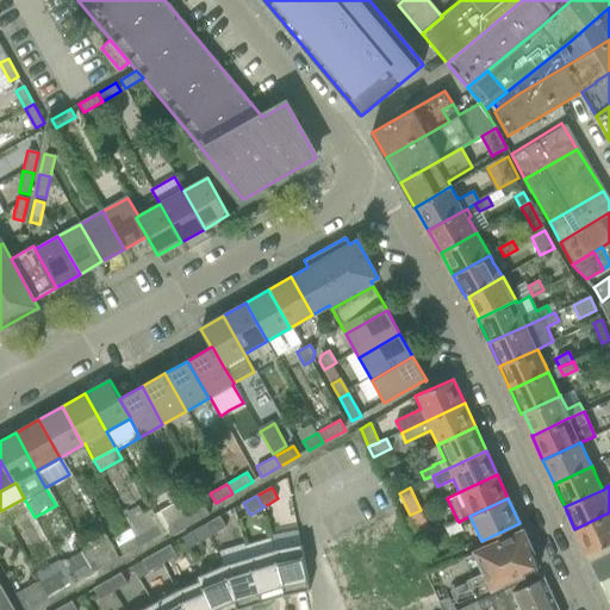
[(176,502),(160,511),(168,526),(185,516),(176,502)]
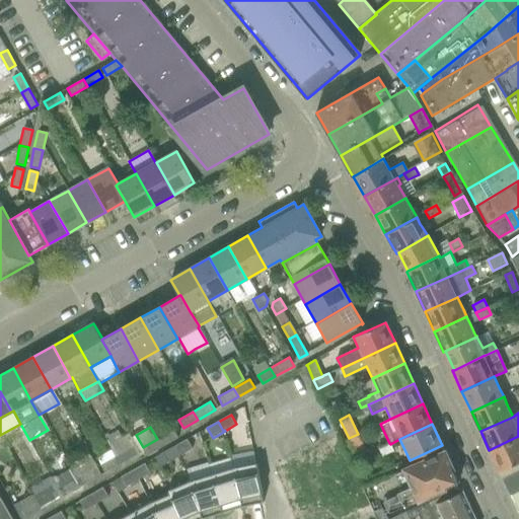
[(174,429),(157,439),(161,446),(178,437),(174,429)]
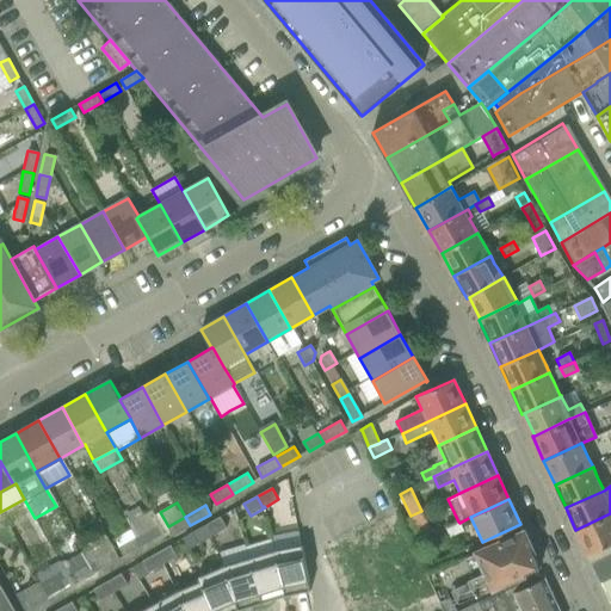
[(153,510),(128,524),(135,538),(140,547),(156,537),(161,535),(165,532),(153,510)]
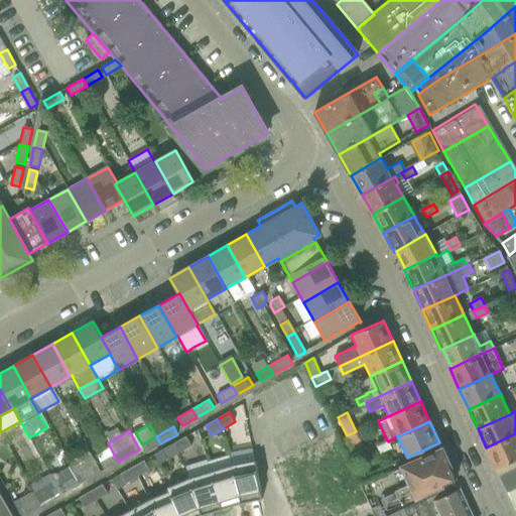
[(356,431),(347,435),(356,456),(366,450),(356,431)]
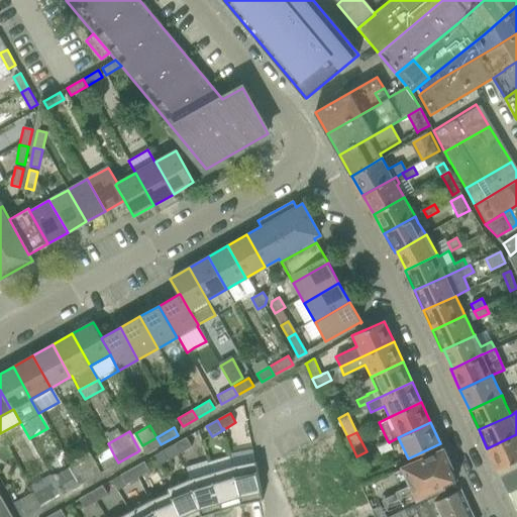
[(516,434),(487,448),(497,470),(515,460),(516,459),(516,434)]
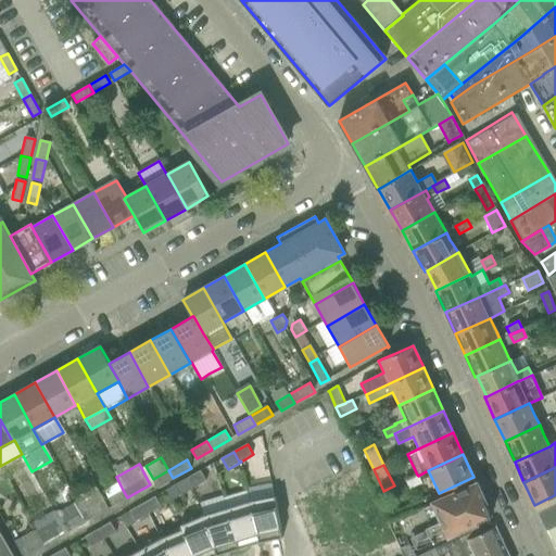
[(173,478),(168,470),(153,479),(158,487),(173,478)]
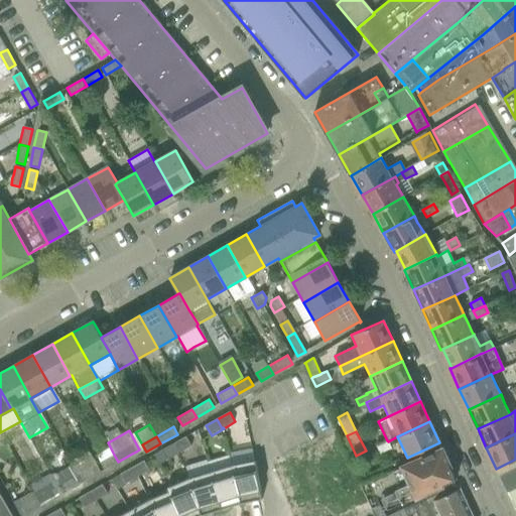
[(186,436),(173,443),(178,453),(191,445),(186,436)]
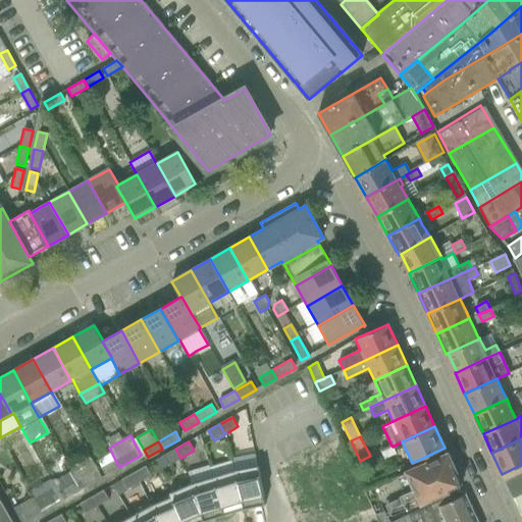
[(392,446),(380,451),(384,459),(396,454),(393,447),(392,446)]
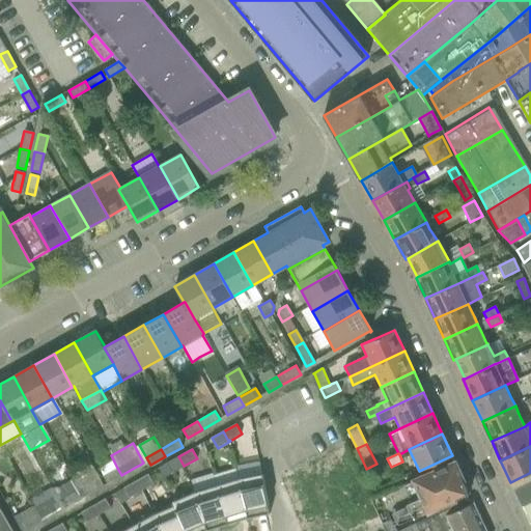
[(184,466),(178,456),(167,464),(172,472),(184,466)]
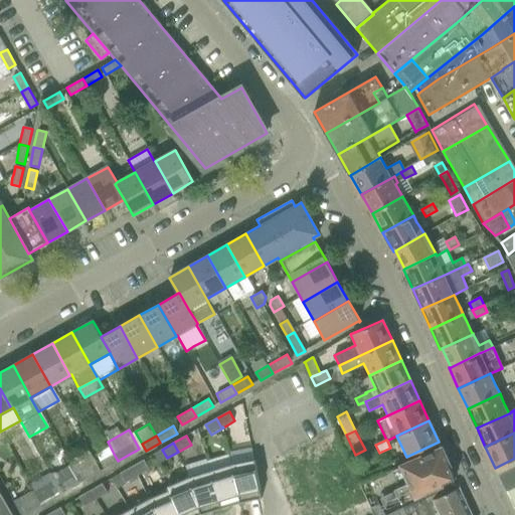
[(374,514),(384,514),(382,511),(455,478),(442,448),(400,467),(400,466),(391,470),(399,486),(394,488),(395,490),(380,497),(383,505),(380,506),(379,504),(371,507),(374,514)]
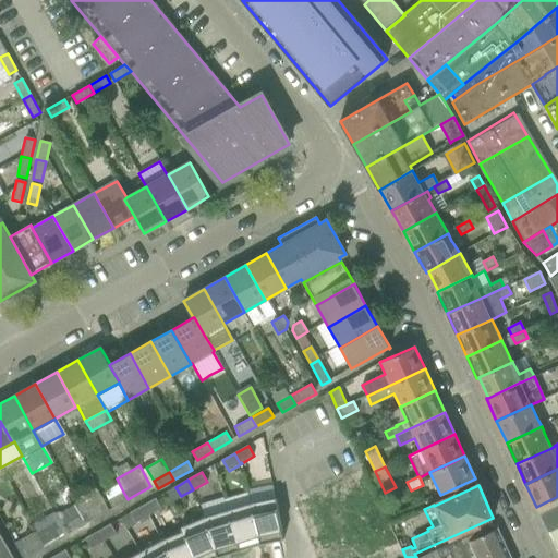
[(128,499),(123,492),(109,499),(113,507),(128,499)]
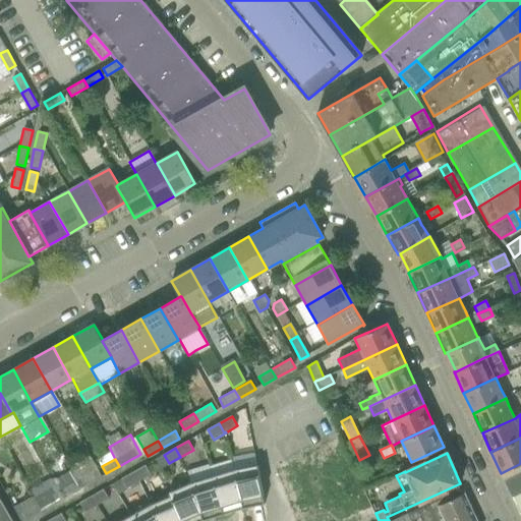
[(146,465),(133,472),(138,480),(151,473),(146,465)]
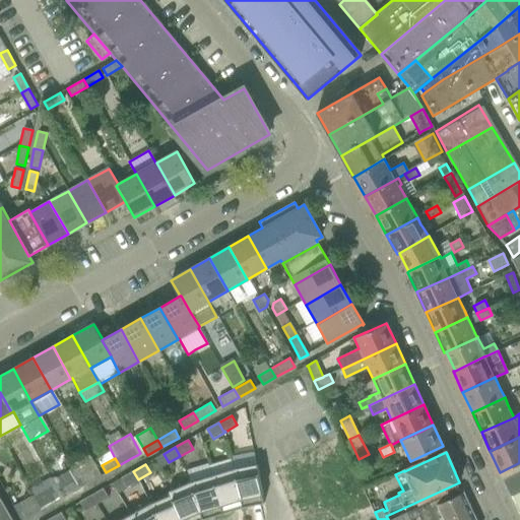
[(208,464),(187,471),(190,481),(203,519),(206,519),(206,518),(223,513),(211,475),(208,464)]
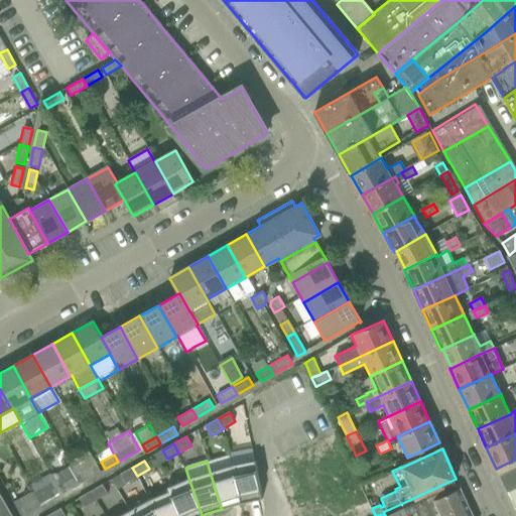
[(255,461),(232,465),(242,507),(245,506),(244,502),(262,498),(255,461)]
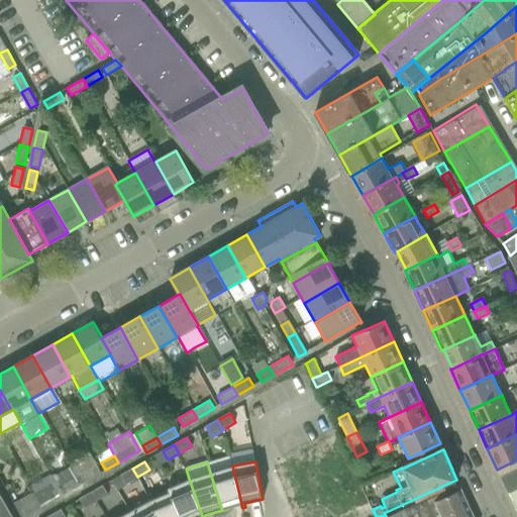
[(232,466),(210,473),(222,510),(239,504),(240,508),(242,508),(232,466)]
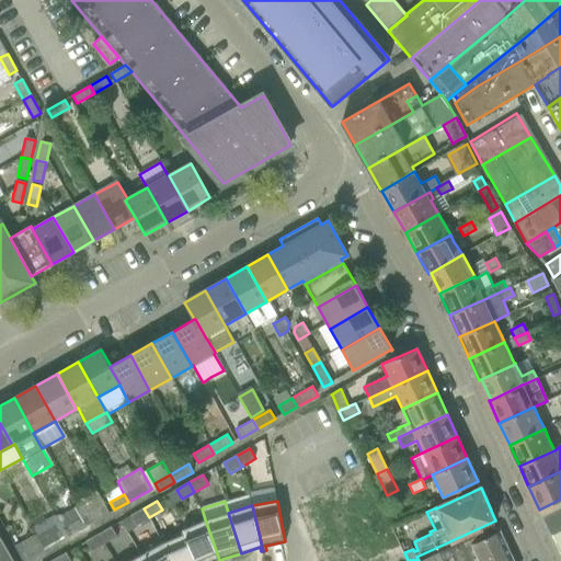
[(101,506),(81,518),(87,527),(105,515),(101,506)]
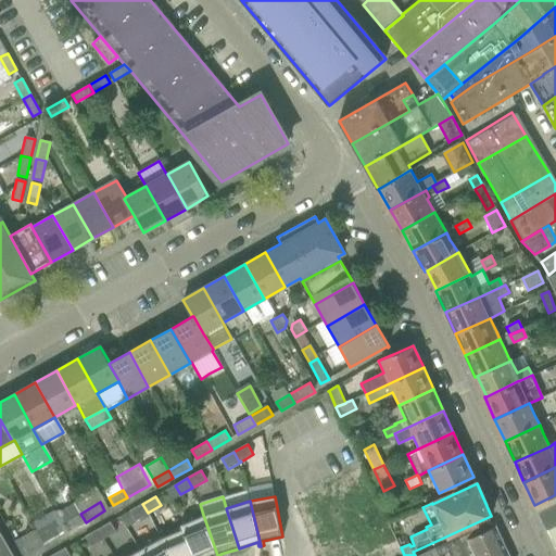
[(148,513),(142,504),(129,510),(135,520),(148,513)]
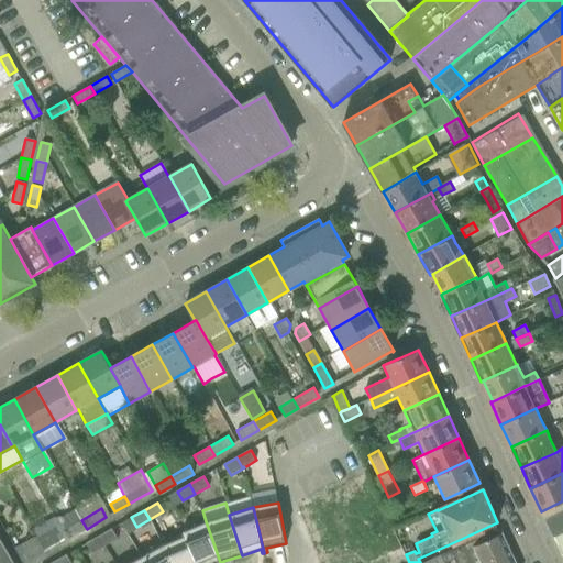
[(562,510),(544,519),(553,537),(562,559),(562,510)]
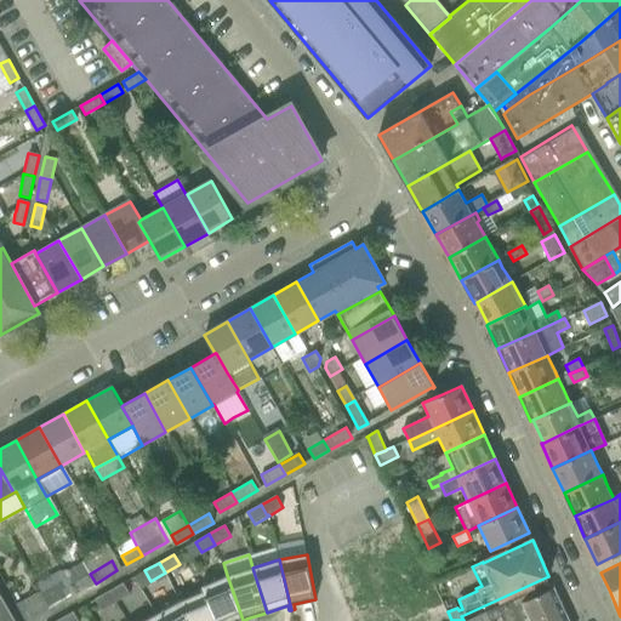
[(96,584),(90,574),(74,584),(79,592),(96,584)]
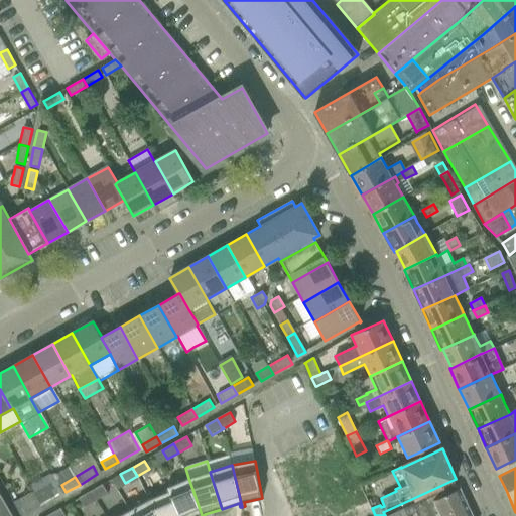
[(202,515),(188,478),(167,487),(179,515),(198,515),(200,515),(199,515),(202,515)]
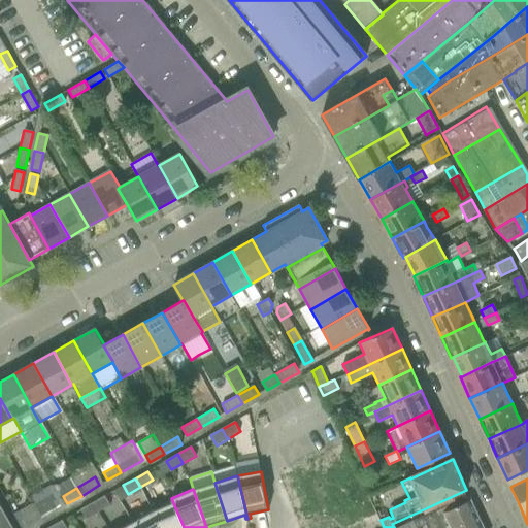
[(106,496),(93,503),(98,512),(110,504),(106,496)]
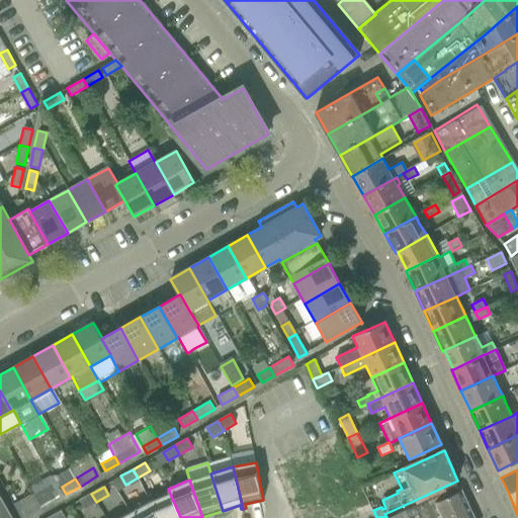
[(461,488),(428,503),(434,517),(475,517),(462,490),(461,488)]
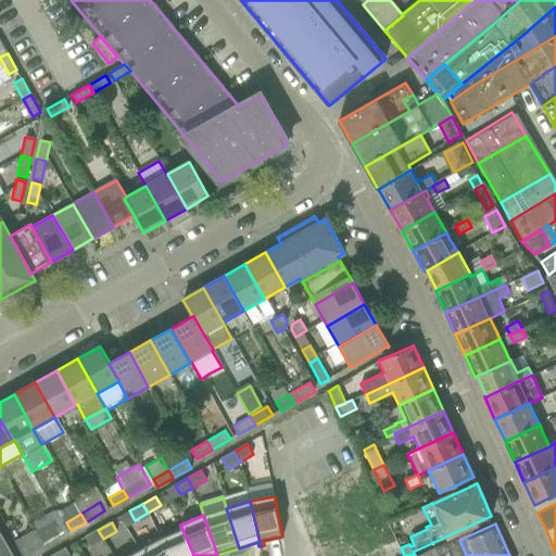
[(181,529),(160,539),(168,555),(193,555),(180,525),(179,526),(181,529)]
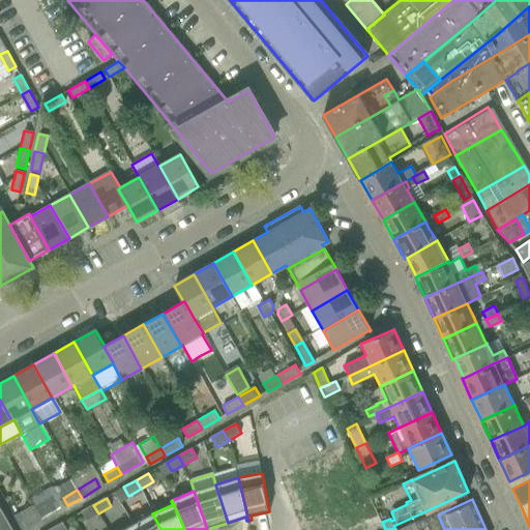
[(56,501),(36,512),(41,521),(60,509),(56,501)]
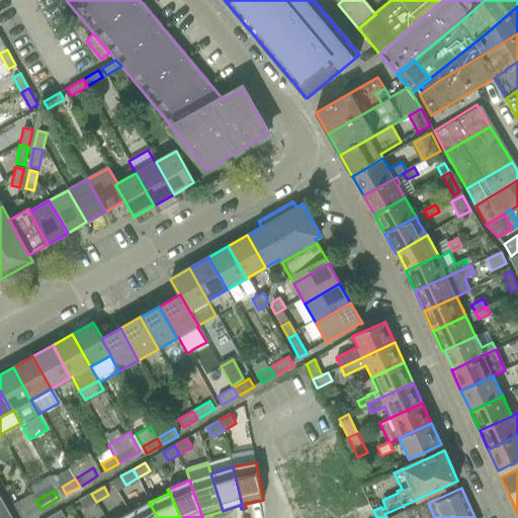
[(32,494),(14,504),(22,517),(23,517),(40,509),(35,501),(32,494)]
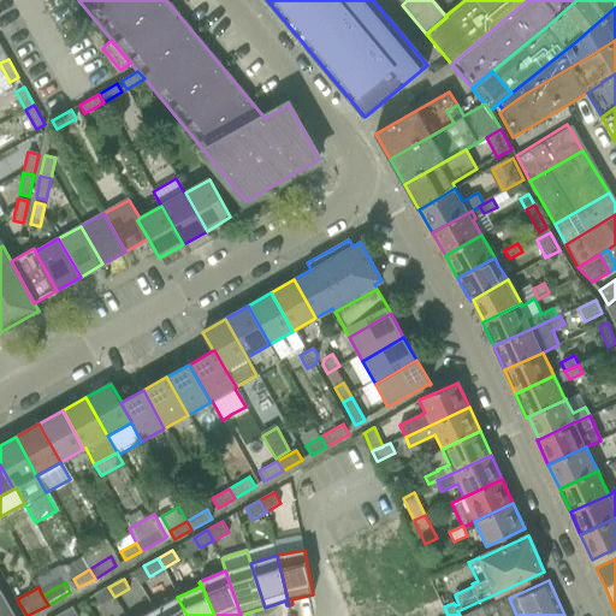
[(114,597),(108,587),(95,594),(100,605),(114,597)]
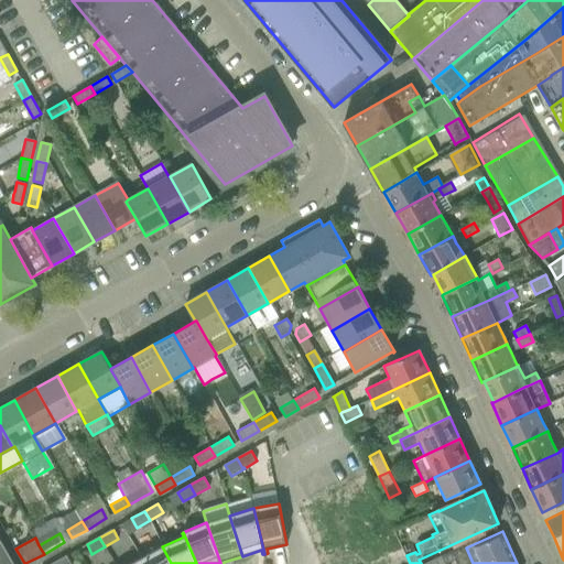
[(0,563),(14,563),(0,539),(0,563)]
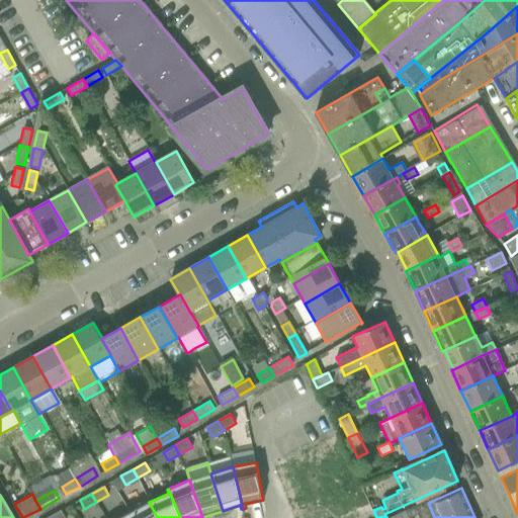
[(157,517),(149,502),(130,513),(132,517),(157,517)]
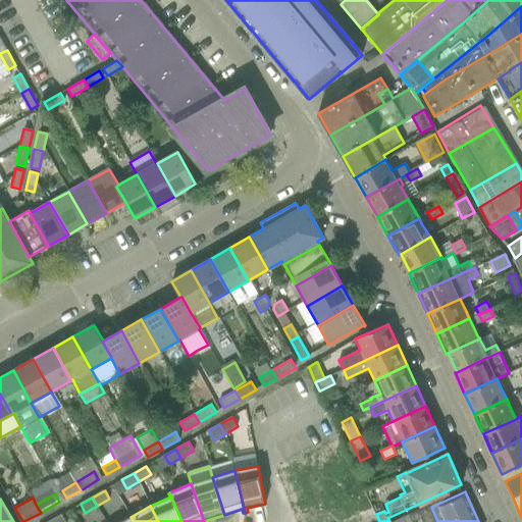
[(437,521),(431,507),(409,516),(411,521),(421,518),(422,521),(437,521)]
